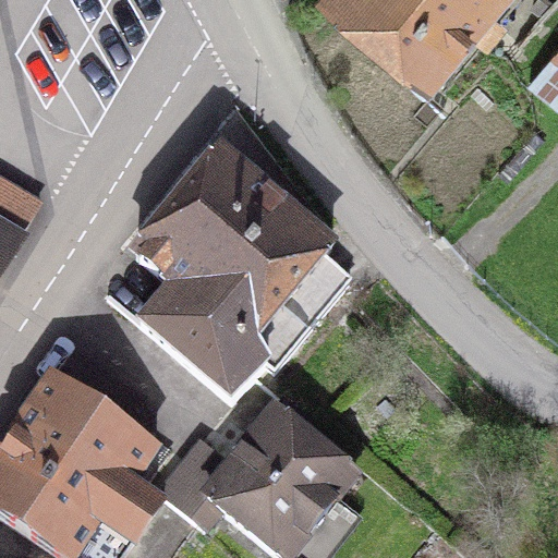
[(332,0),(425,79),(489,0),(332,0)]
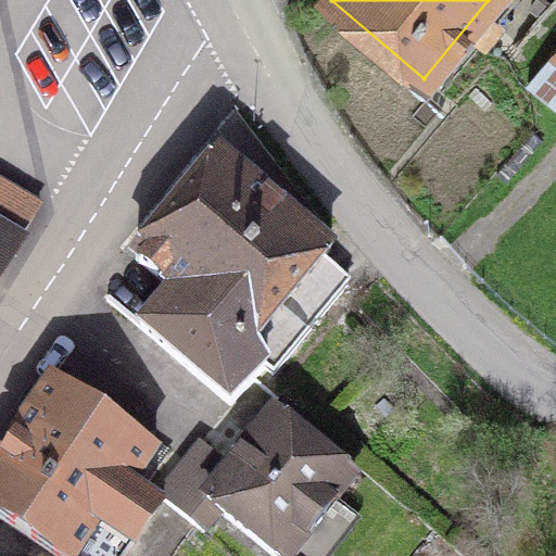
[(555,48),(527,83),(555,106),(555,48)]
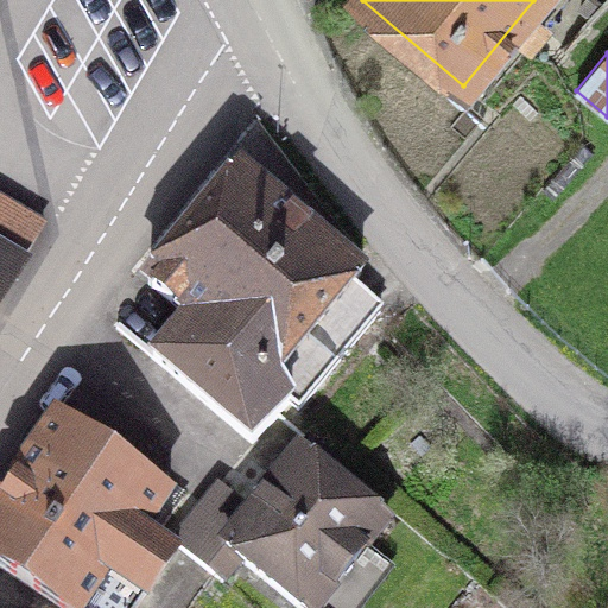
[(298,411),(379,312),(350,287),(360,274),(239,173),(147,284),(188,318),(152,360),(251,443),(290,403),(298,411)]
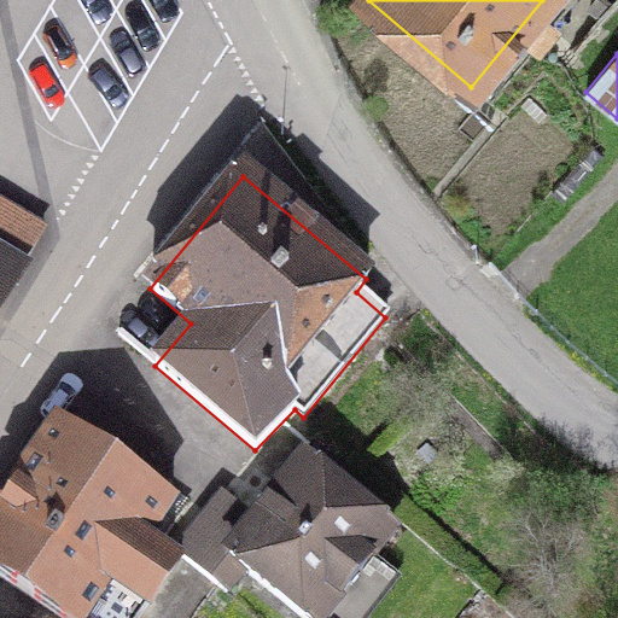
[(0,302),(42,232),(0,207),(0,302)]
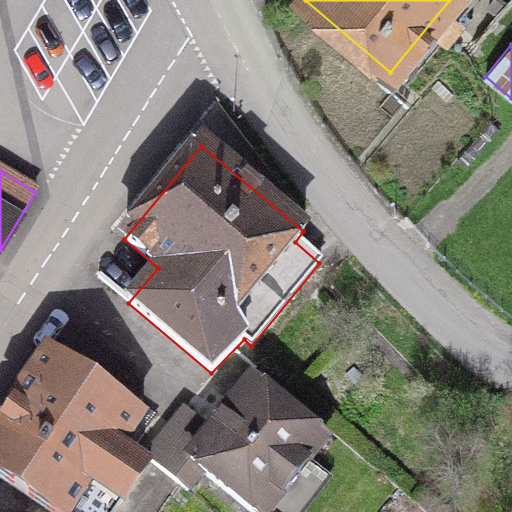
[(80,337),(62,362),(112,396),(129,371),(80,337)]
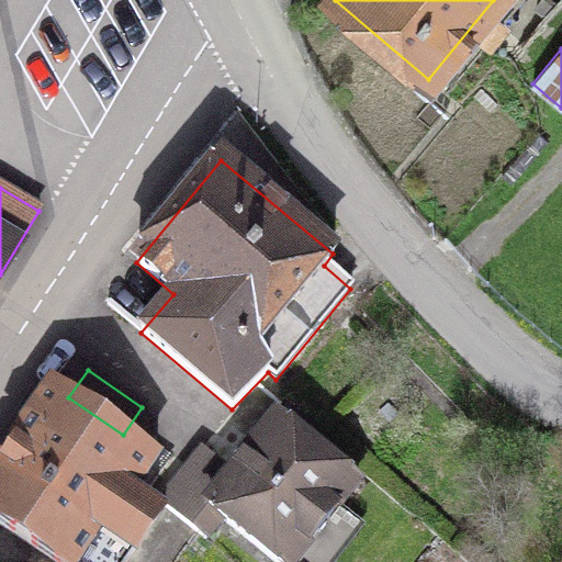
[(55,389),(0,469),(0,525),(54,561),(125,561),(156,518),(137,506),(164,468),(153,461),(156,457),(123,435),(68,397),(55,389)]
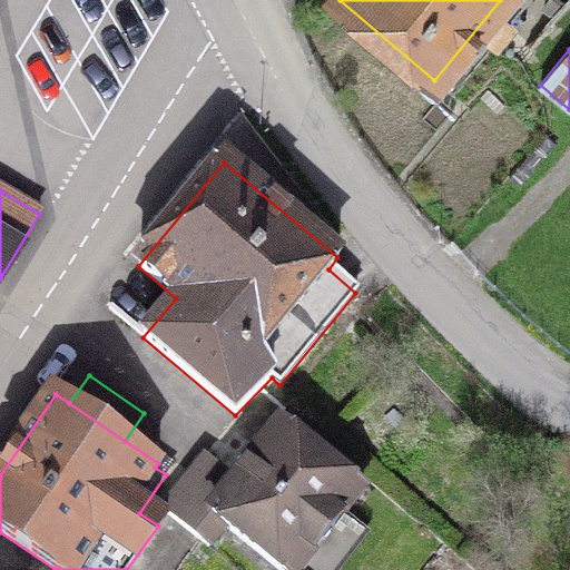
[(290,418),(234,488),(212,516),(225,526),(278,569),(298,569),(362,490),(308,449),(315,440),(290,418)]
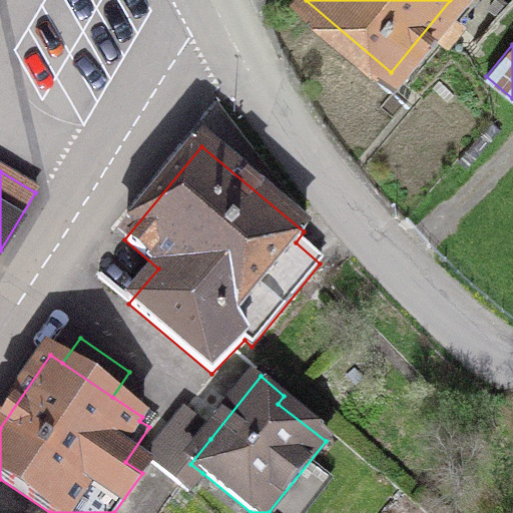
[(145,458),(187,492),(202,473),(190,464),(210,439),(180,415),(145,458)]
